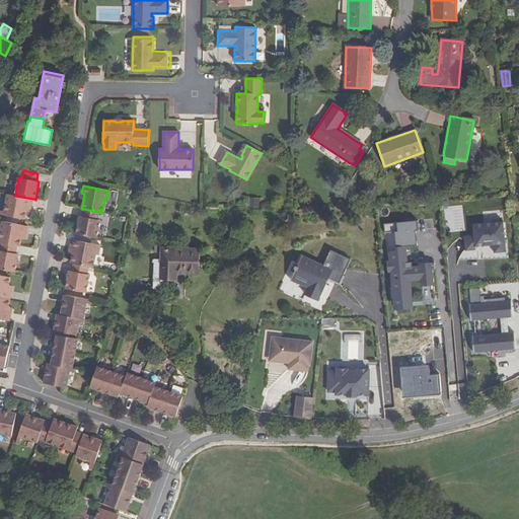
[(31,207),(33,199),(15,196),(8,194),(4,211),(0,211),(0,214),(25,219),(27,211),(28,206),(31,207)]
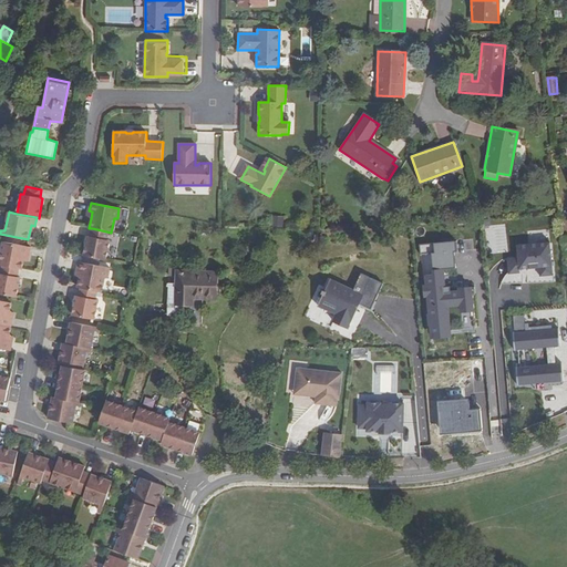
[(109,240),(104,239),(106,232),(92,228),(91,237),(86,236),(83,256),(105,259),(109,240)]
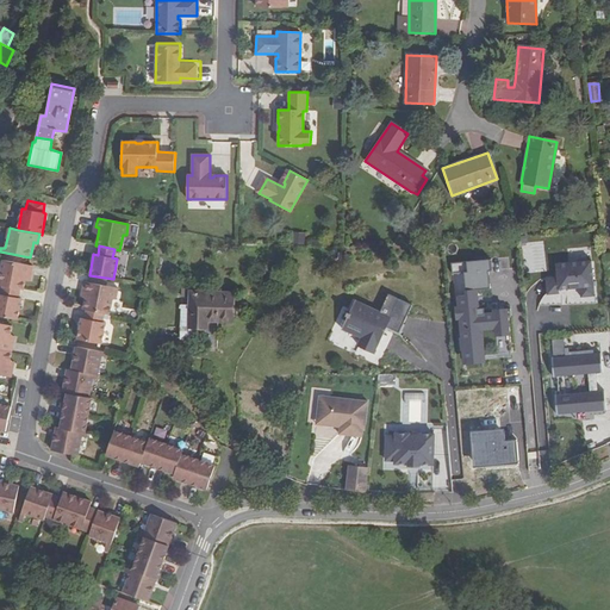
[(491,271),(490,259),(485,260),(475,261),(450,263),(452,274),(464,273),(466,296),(458,296),(459,307),(455,307),(458,318),(460,337),(458,337),(460,350),(461,349),(462,363),(480,361),(479,355),(509,353),(505,311),(509,311),(509,303),(492,304),(492,306),(483,307),(483,302),(477,302),(477,299),(473,299),(473,290),(490,288),(489,271),(491,271)]
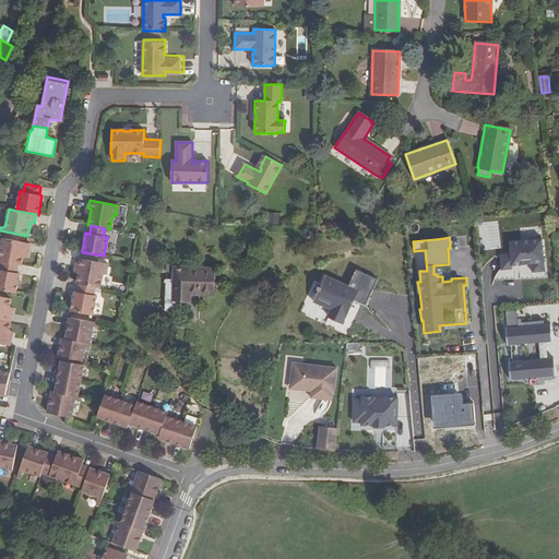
[(30,244),(0,238),(0,240),(0,261),(19,265),(22,265),(23,257),(24,251),(28,252),(30,244)]
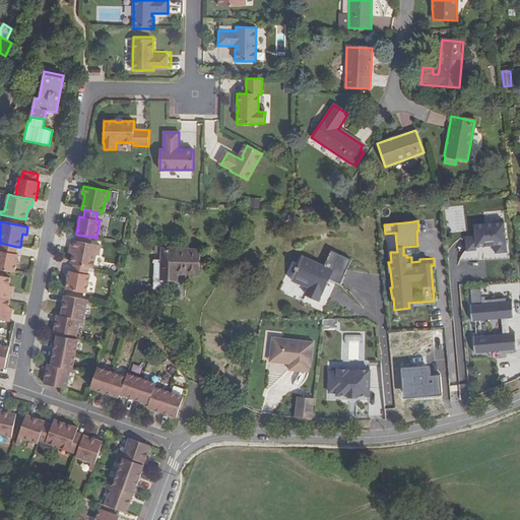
[(464,237),(465,251),(475,250),(475,247),(494,246),(494,254),(506,253),(504,222),(474,224),(474,236),(464,237)]
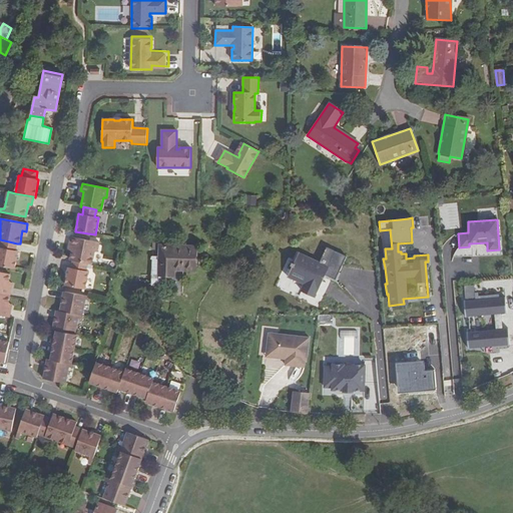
[(96,251),(98,242),(71,237),(69,244),(73,245),(72,250),(70,261),(73,261),(86,264),(91,265),(93,251),(96,251)]
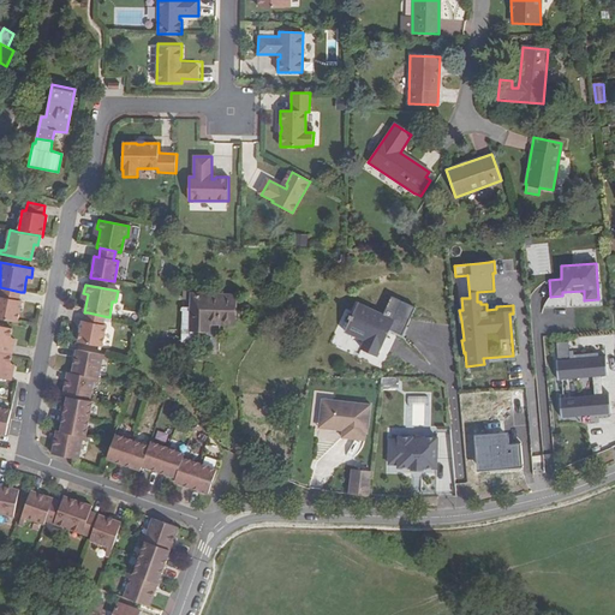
[(21,292),(0,287),(0,291),(0,318),(18,322),(22,300),(18,300),(21,292)]
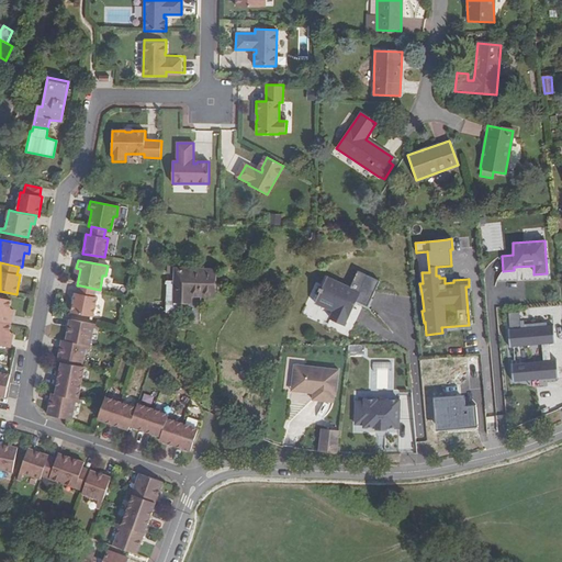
[(175,270),(173,282),(173,302),(182,302),(189,270),(175,270)]
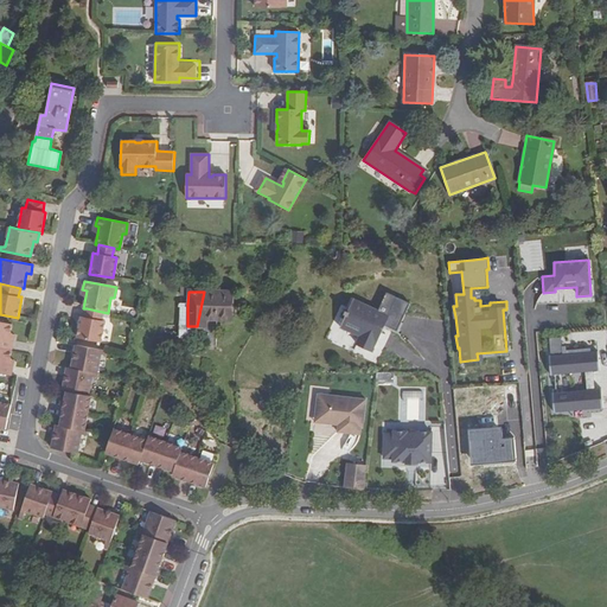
[(206,319),(213,292),(204,292),(197,326),(205,326),(206,319)]
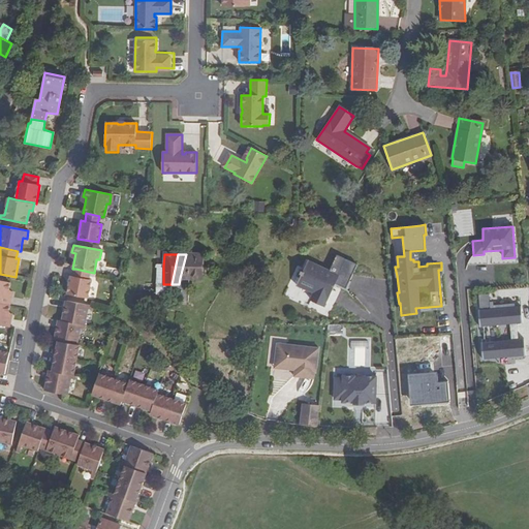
[(180,278),(188,278),(200,279),(200,254),(186,254),(180,278)]
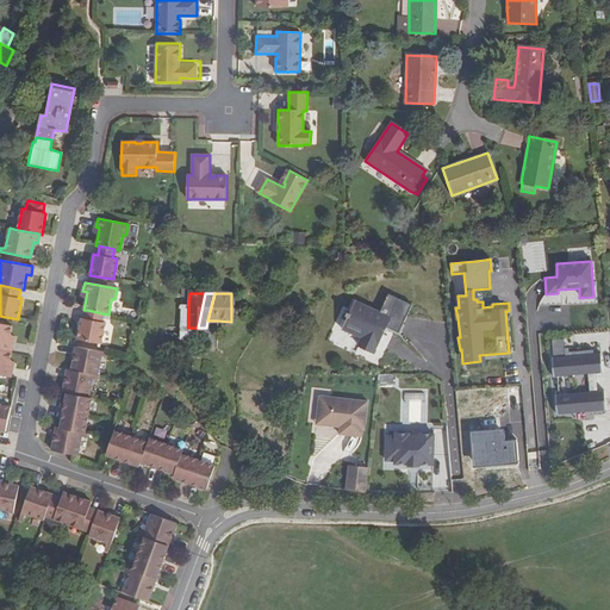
[(361,337),(359,344),(373,352),(381,331),(396,337),(410,305),(387,294),(378,312),(354,302),(342,329),(361,337)]
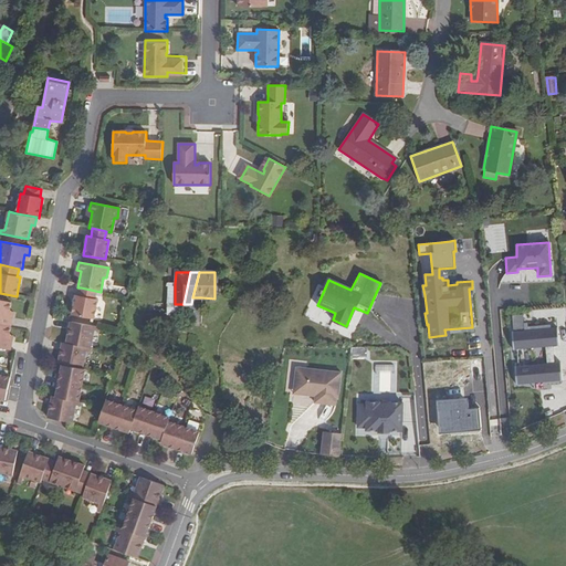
[(76,295),(72,315),(93,318),(97,300),(94,299),(95,291),(81,287),(79,295),(76,295)]
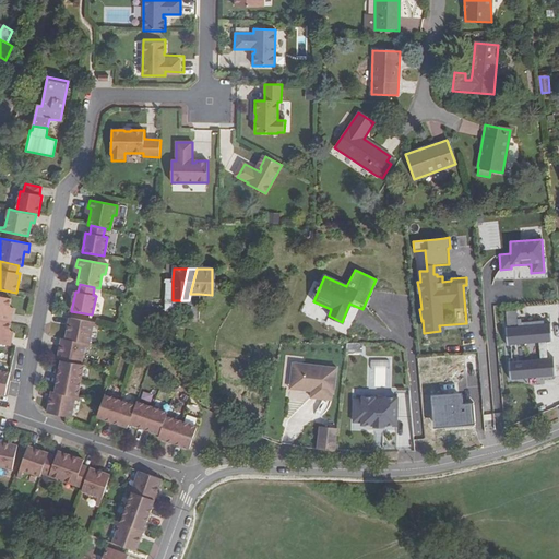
[(11,299),(0,296),(0,320),(11,322),(12,313),(9,313),(10,308),(11,299)]
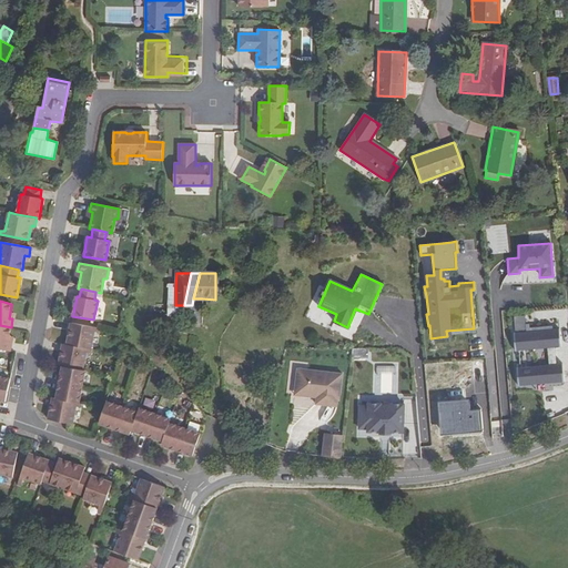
[(513,315),(514,330),(527,328),(526,314),(513,315)]
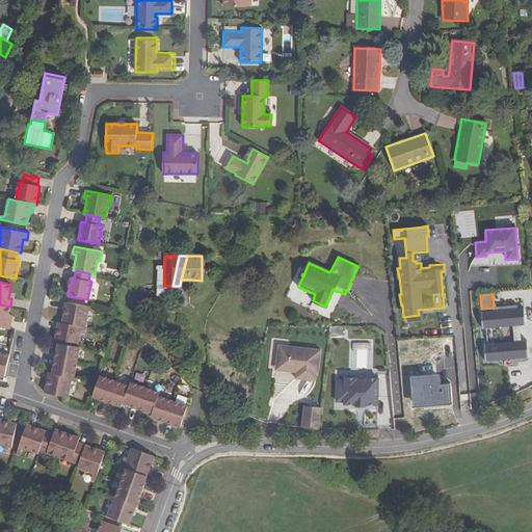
[(94,311),(94,308),(67,302),(65,307),(62,322),(58,322),(55,342),(58,343),(53,373),(49,373),(45,393),(68,397),(69,397),(72,380),(76,381),(77,378),(74,377),(80,347),(77,346),(80,329),(85,330),(86,327),(85,326),(88,310),(94,311)]
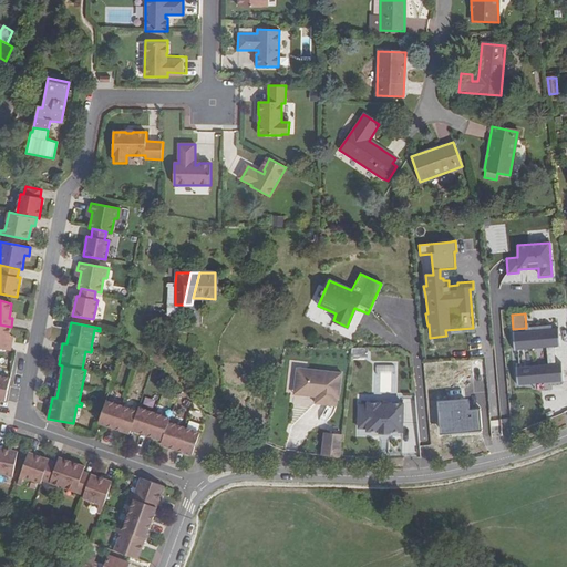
[(9,336),(11,327),(0,325),(0,349),(10,351),(12,342),(8,341),(9,336)]
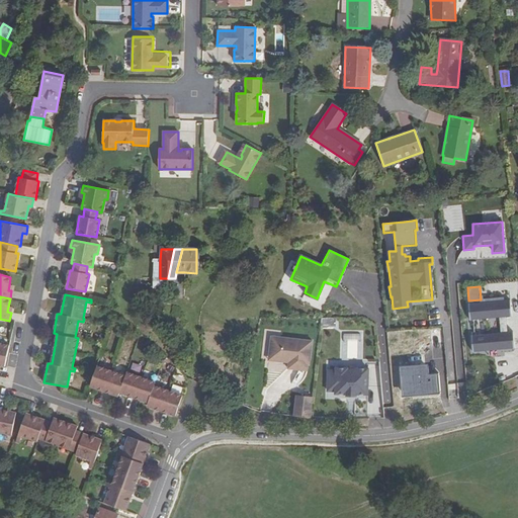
[(473,351),(513,348),(513,349),(514,349),(512,333),(511,333),(507,334),(505,318),(510,317),(510,318),(511,318),(509,300),(508,300),(502,301),(503,304),(493,304),(493,303),(469,304),(467,304),(469,320),(470,320),(499,318),(501,334),(471,335),(470,335),(472,352),(473,352),(473,351)]
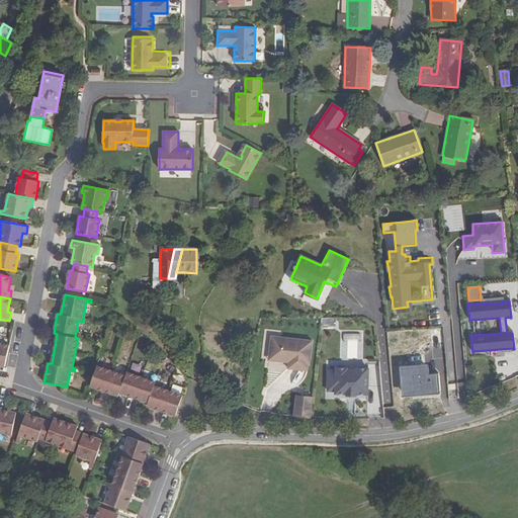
[(321,318),(320,327),(336,328),(336,319),(321,318)]
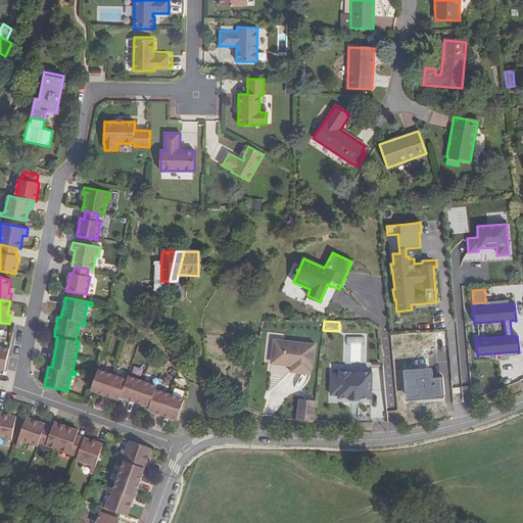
[(274,340),(271,361),(291,363),(290,369),(290,373),(310,375),(311,369),(311,365),(313,365),(315,344),(274,340)]
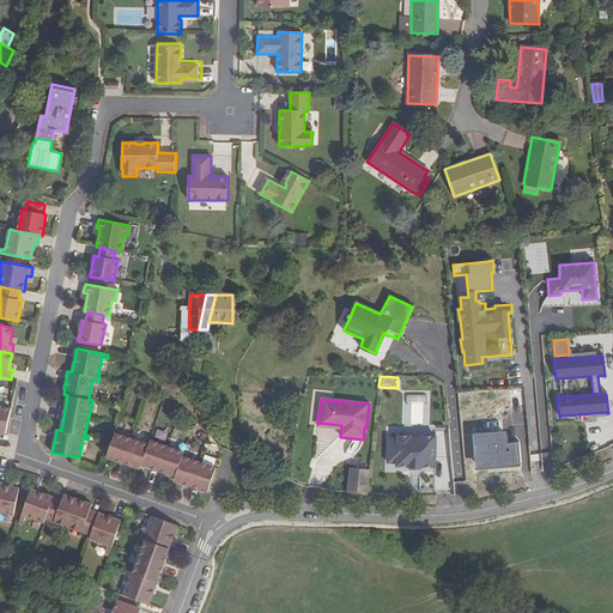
[(11,412),(0,408),(0,435),(6,437),(11,412)]
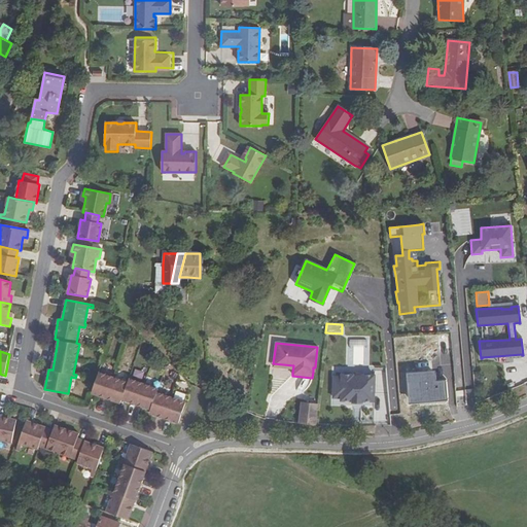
[(273,363),(272,370),(292,372),(293,365),(273,363)]
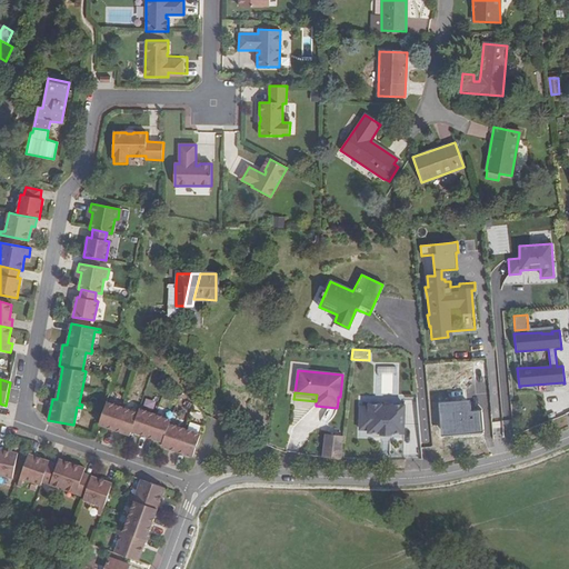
[(358,396),(358,429),(367,429),(367,431),(379,431),(379,433),(390,432),(390,430),(402,430),(402,395),(358,396)]
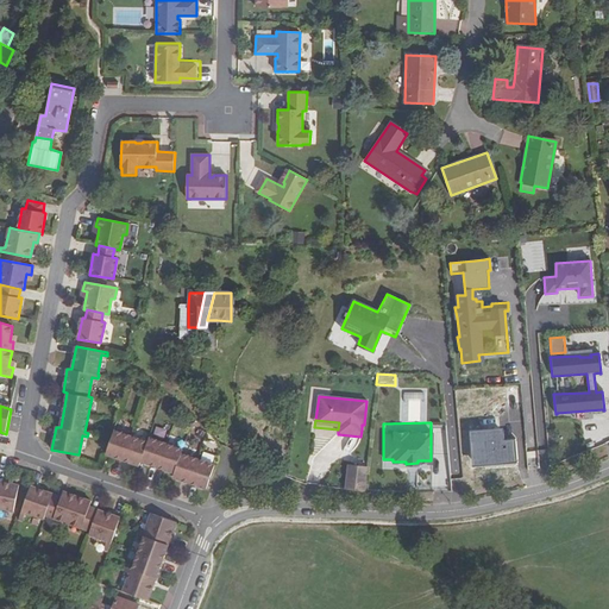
[(118,425),(107,453),(140,465),(142,462),(175,472),(174,477),(205,488),(214,459),(181,449),(182,444),(151,433),(150,438),(118,425)]
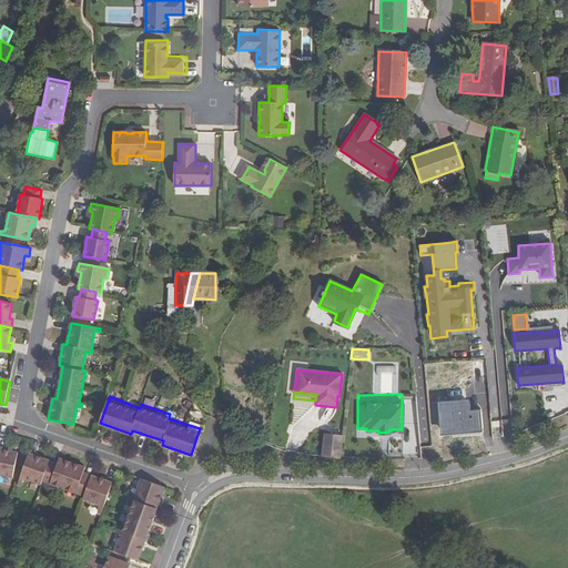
[(463,415),(463,422),(457,422),(457,427),(468,427),(469,415),(463,415)]
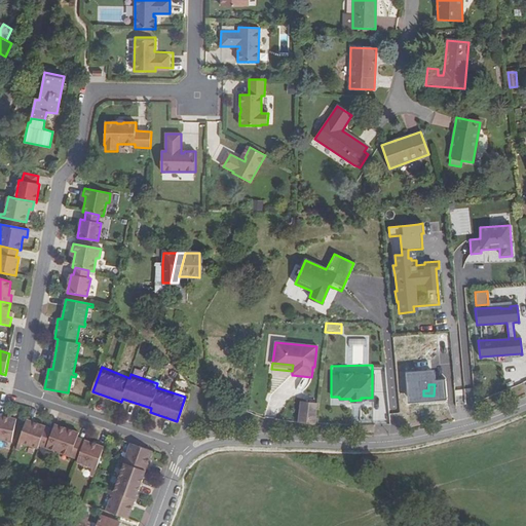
[(313,424),(313,419),(315,404),(300,403),(299,423),(313,424)]
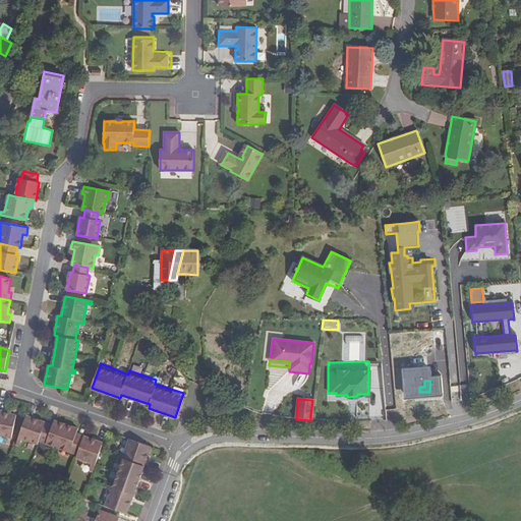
[(0,435),(12,438),(16,415),(0,411),(0,435)]
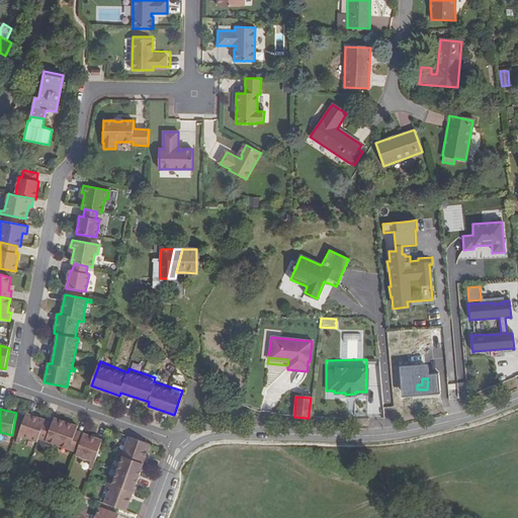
[(46,420),(26,413),(16,442),(19,443),(22,436),(37,441),(38,438),(39,435),(47,438),(46,441),(70,449),(71,446),(78,449),(77,452),(76,455),(91,460),(89,467),(92,468),(102,440),(83,433),(83,436),(75,433),(76,431),(78,426),(54,418),(52,425),(45,423),(46,420)]
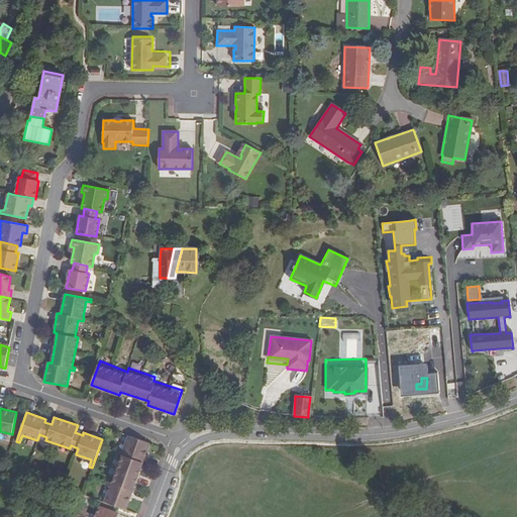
[(116,452),(121,454),(110,484),(105,482),(104,486),(108,487),(102,503),(123,510),(148,442),(127,435),(121,450),(117,448),(116,452)]
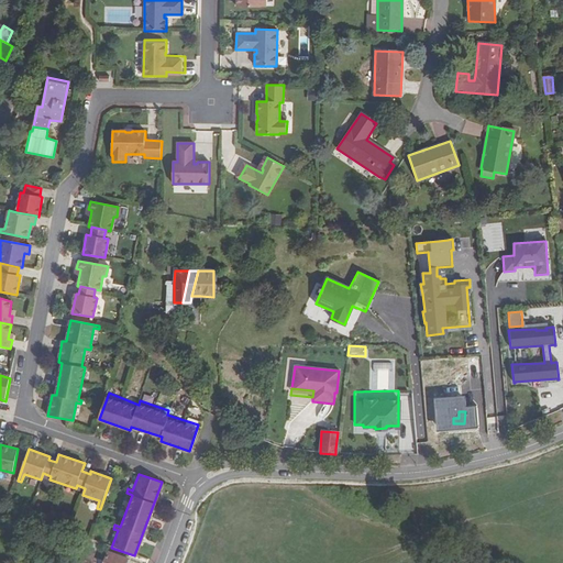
[(89,562),(97,542),(73,533),(63,562),(89,562)]
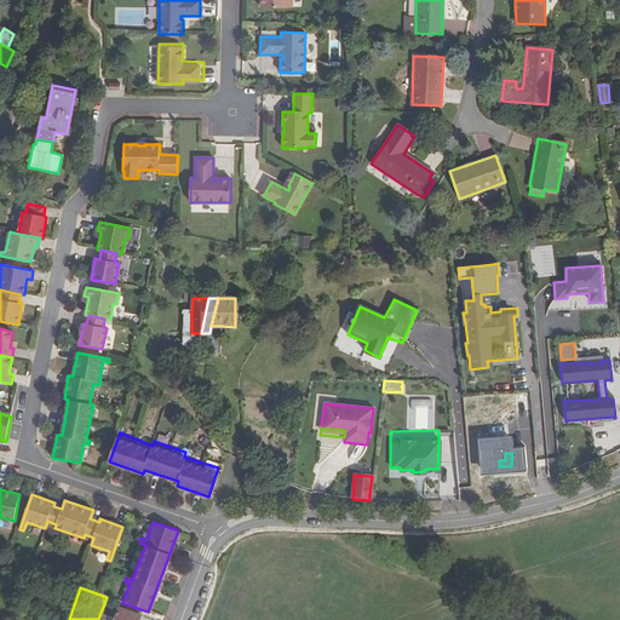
[(18,619),(28,619),(32,608),(22,606),(18,619)]
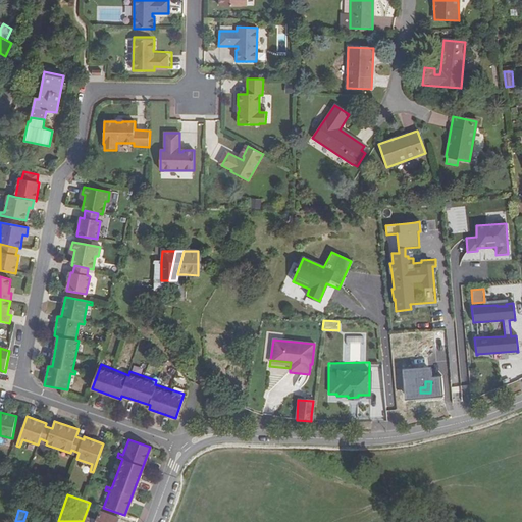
[(115,521),(117,519),(99,512),(95,521),(115,521)]
